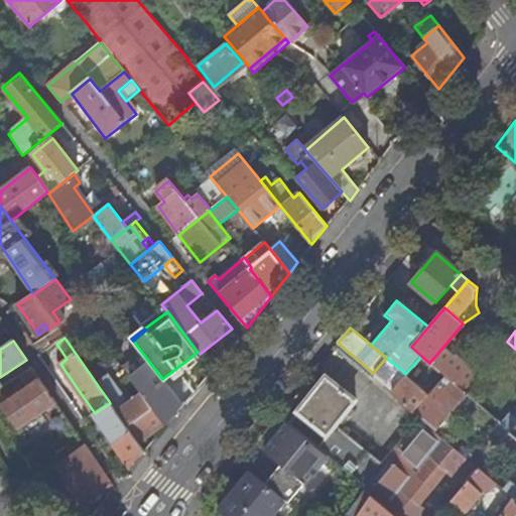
[(444,375),(464,392),(478,375),(455,355),(453,358),(441,349),(429,363),(444,375)]
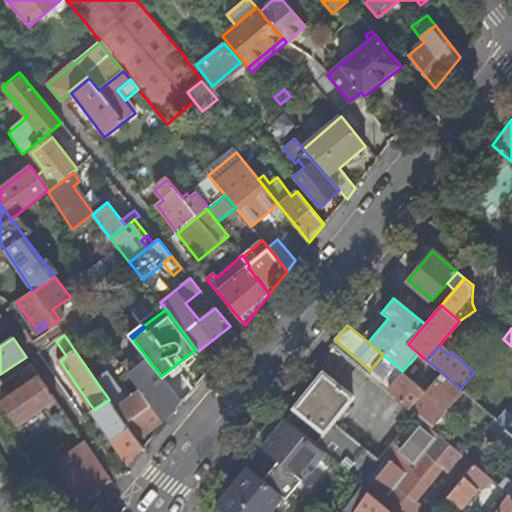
[(394,366),(383,356),(377,364),(388,373),(394,366)]
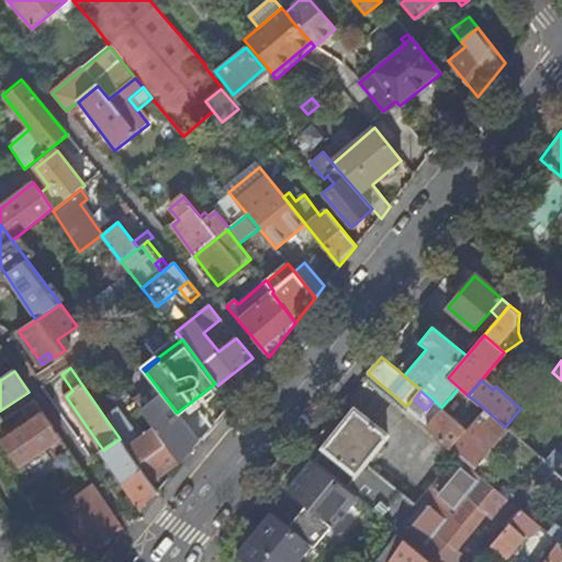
[(35,400),(23,408),(31,420),(43,412),(35,400)]
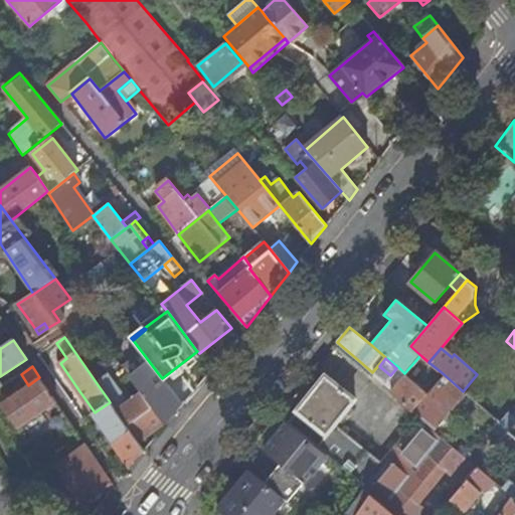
[(396,385),(389,393),(411,411),(427,393),(405,375),(406,374),(404,373),(398,367),(389,378),(396,385)]
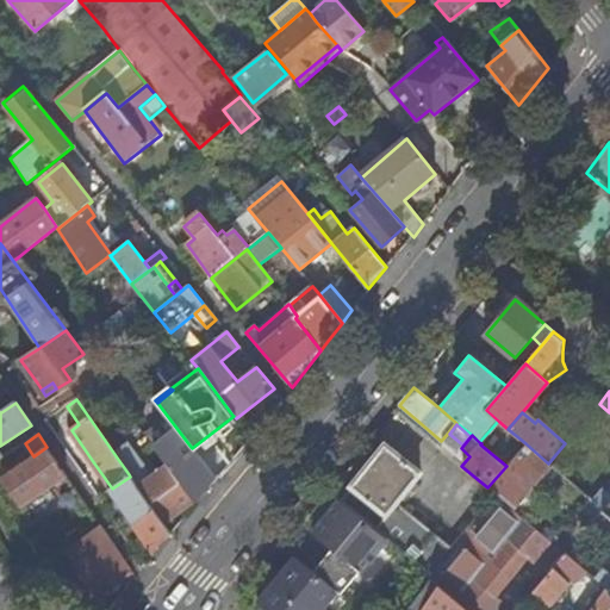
[(197,504),(217,480),(197,454),(192,448),(187,442),(163,459),(168,465),(194,502),(197,504)]
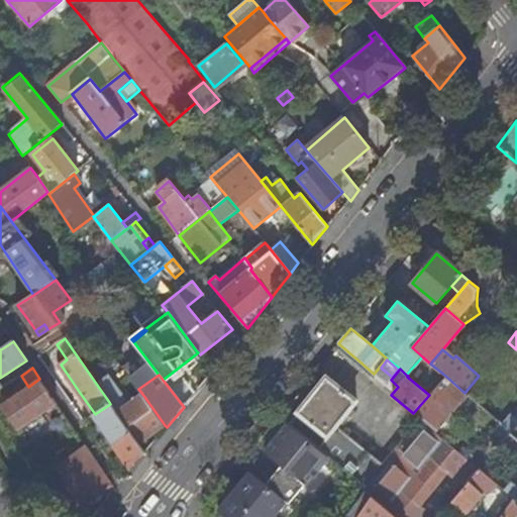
[(423,421),(434,431),(467,394),(464,393),(445,376),(429,395),(413,413),(423,421)]
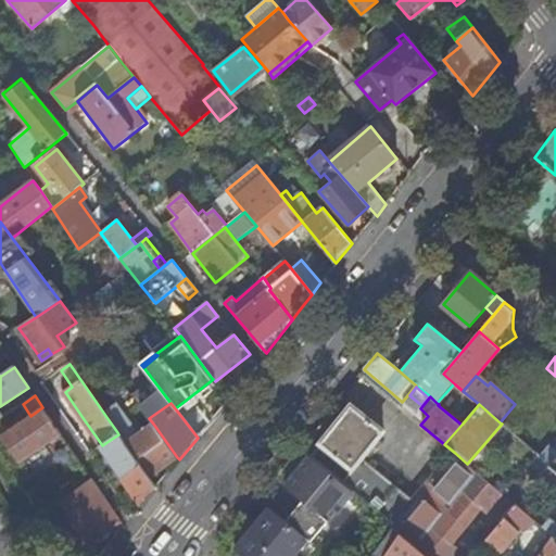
[(316,449),(311,456),(337,478),(351,491),(392,526),(393,527),(400,519),(411,507),(356,464),(383,432),(352,405),(316,449)]
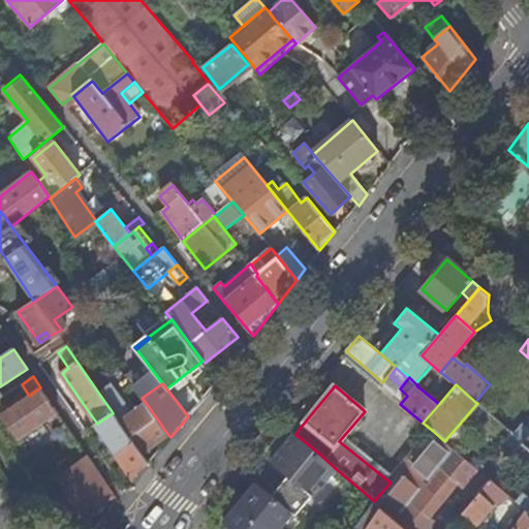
[(20,441),(59,414),(40,387),(29,396),(1,415),(20,441)]
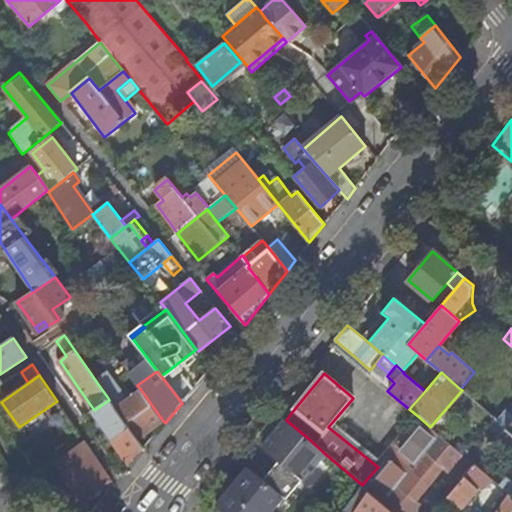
[(110,375),(98,384),(108,398),(120,389),(110,375)]
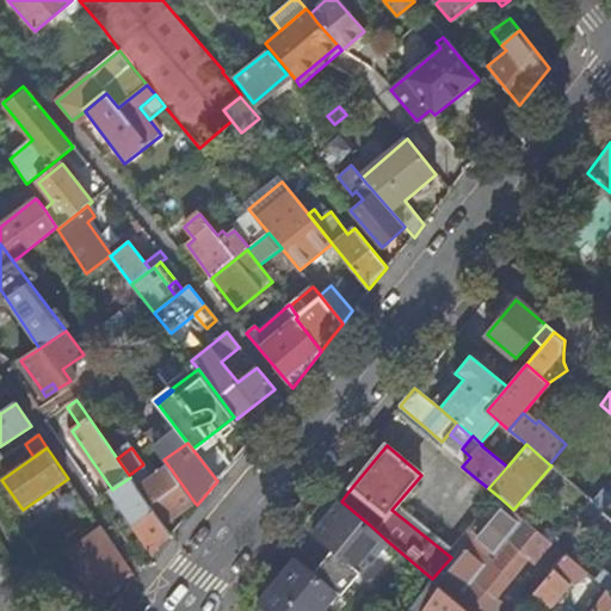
[(129,475),(130,477),(137,487),(152,476),(143,464),(129,475)]
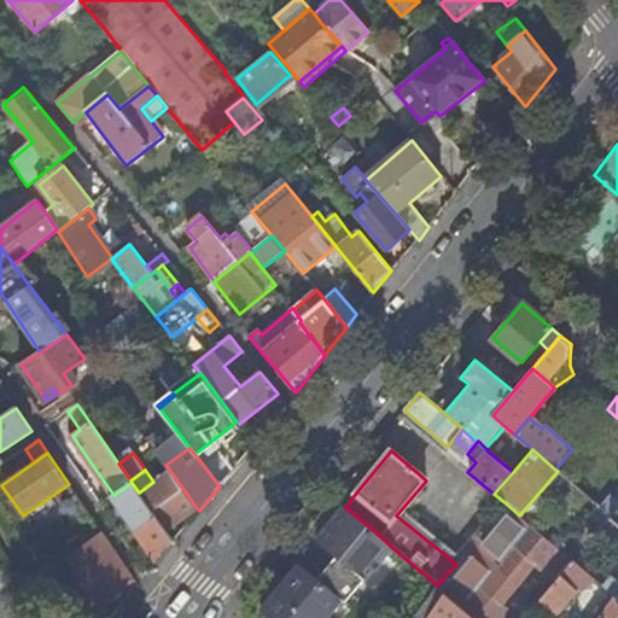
[(185,517),(197,508),(170,471),(153,482),(139,493),(165,531),(180,520),(185,517)]
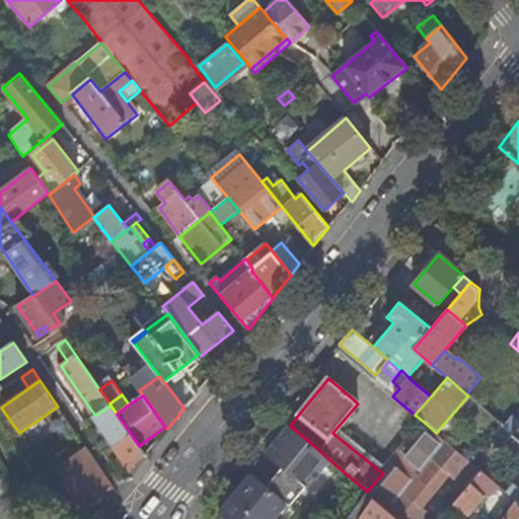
[(131,471),(145,455),(139,446),(117,414),(110,405),(95,416),(93,417),(121,456),(128,466),(131,471)]
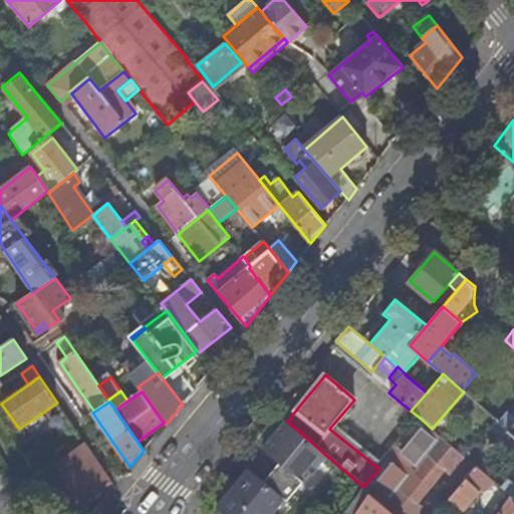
[(292,415),(283,407),(278,414),(287,422),(292,415)]
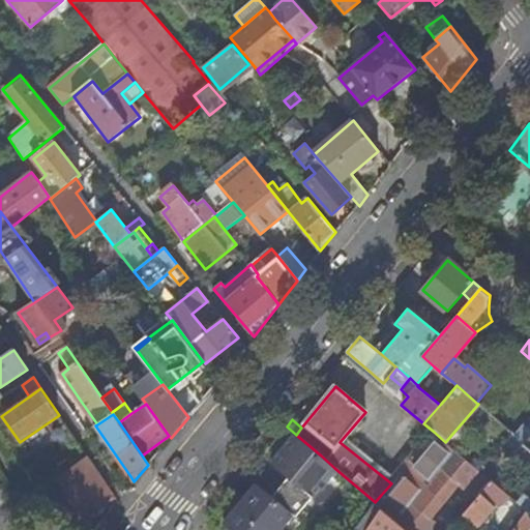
[(522,424),(513,435),(525,444),(529,438),(529,425),(527,429),(522,424)]
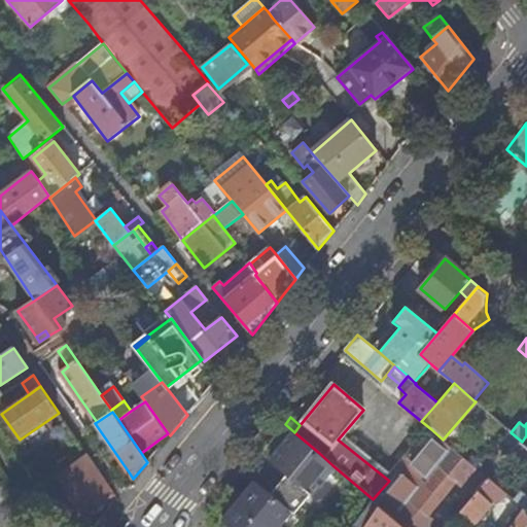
[(51,432),(64,451),(78,442),(66,423),(51,432)]
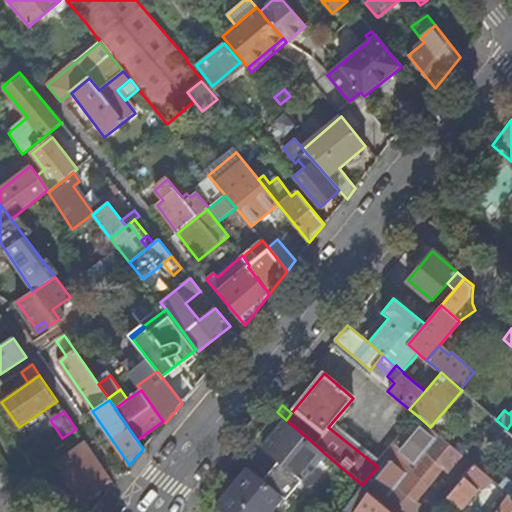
[(430,511),(419,502),(445,471),(459,484),(475,465),(462,453),(455,448),(430,427),(419,417),(378,467),(368,478),(376,485),(370,492),(393,511),(430,511)]
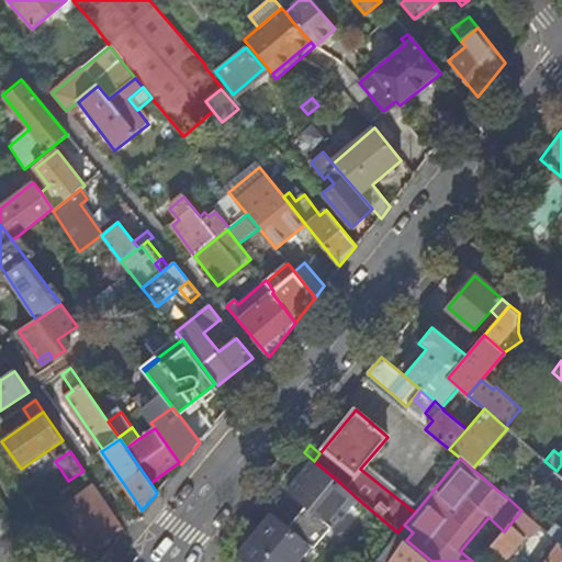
[(340,483),(314,461),(289,492),(306,507),(291,526),(312,543),(314,546),(355,496),(340,483)]
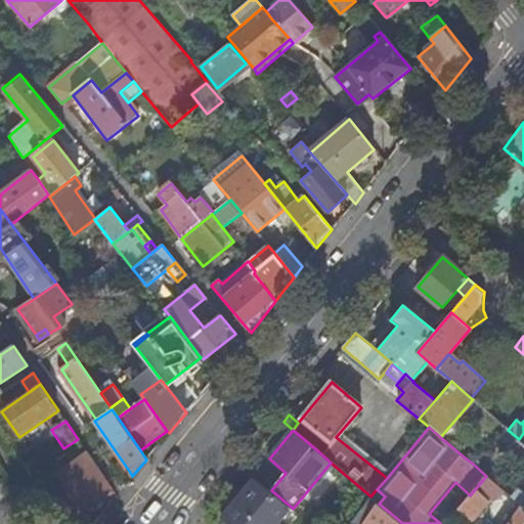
[(68,467),(87,452),(78,439),(63,448),(58,452),(68,467)]
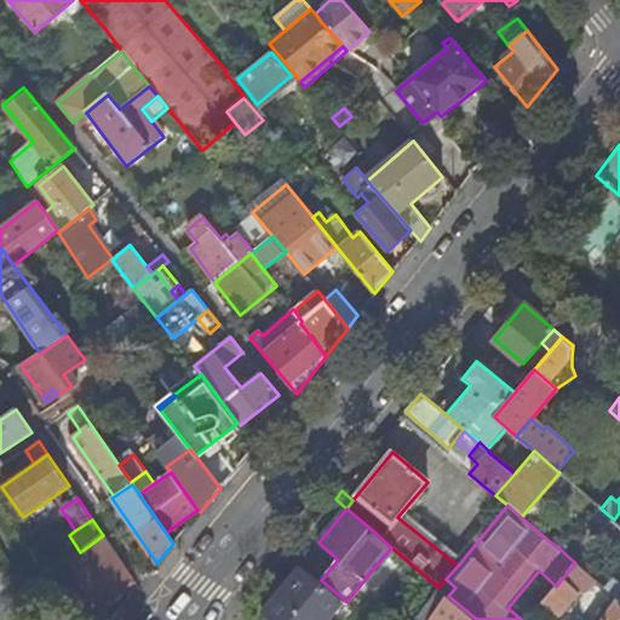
[(606,586),(619,598),(619,524),(614,520),(601,534),(619,551),(619,583),(613,578),(606,586)]
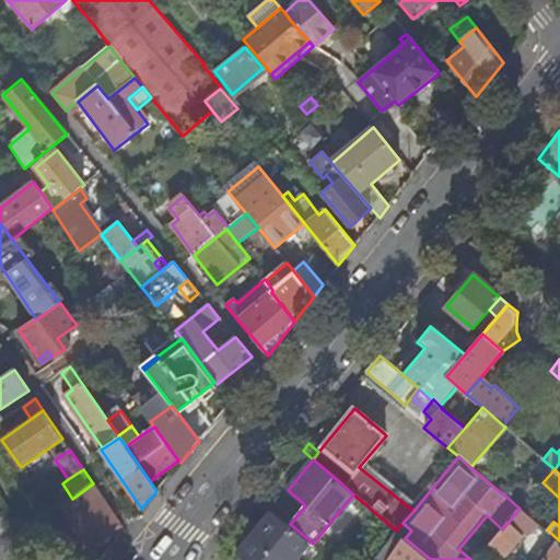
[(60,506),(89,549),(121,525),(93,483),(72,499),(60,506)]
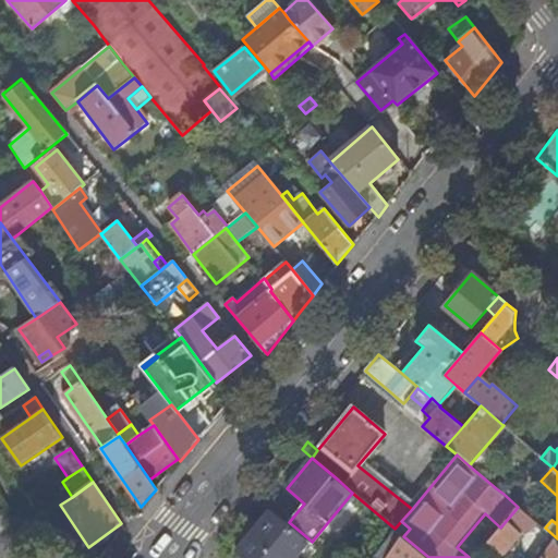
[(496,488),(504,494),(507,489),(500,483),(496,488)]
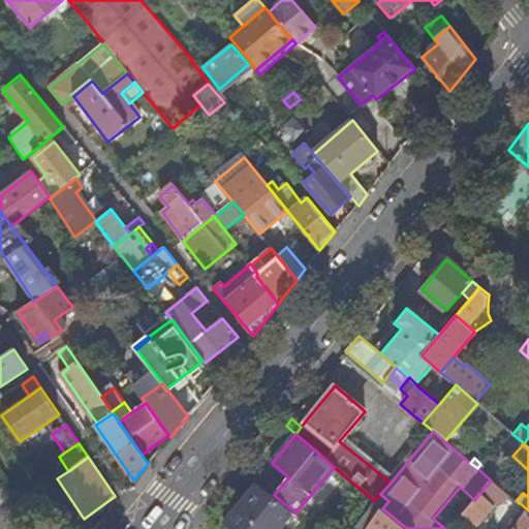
[(125,478),(130,475),(123,465),(118,468),(125,478)]
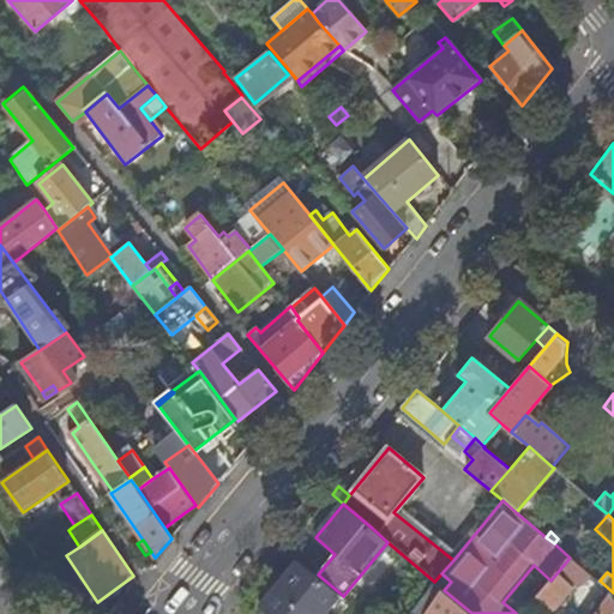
[(536,597),(552,611),(573,585),(581,585),(590,575),(570,558),(551,581),(536,597)]
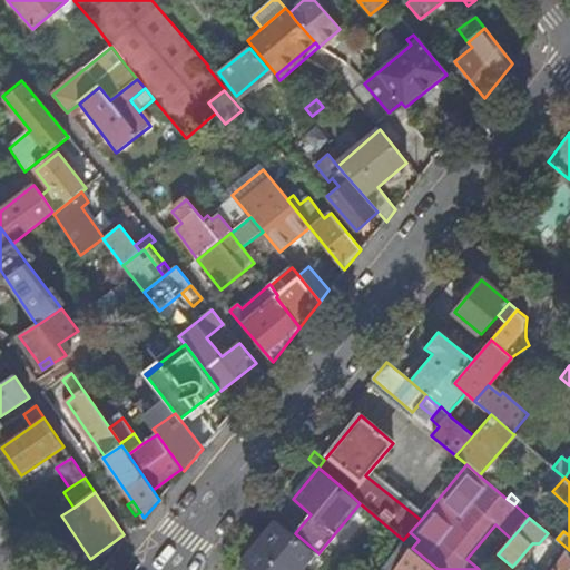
[(252,569),(302,569),(303,567),(316,551),(295,533),(277,519),(242,562),(252,569)]
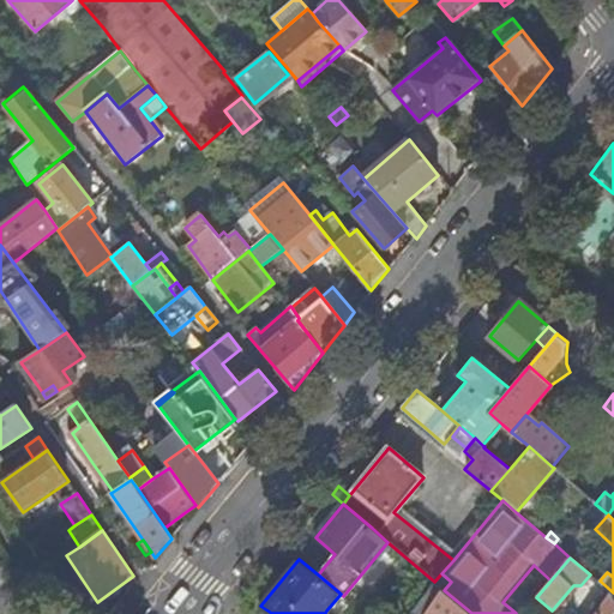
[(434,582),(444,590),(451,582),(441,573),(434,582)]
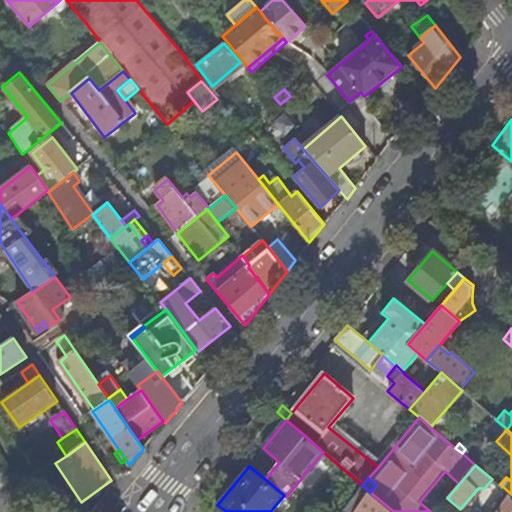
[(393,511),(370,492),(362,485),(361,484),(343,509),(346,511),(393,511)]
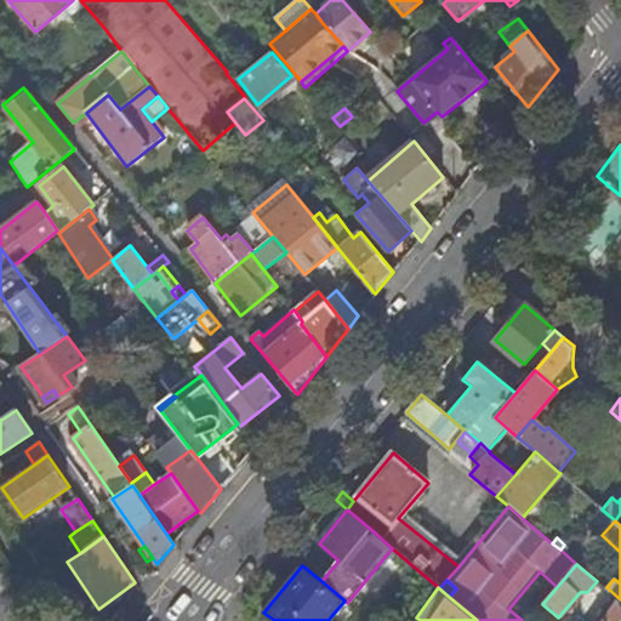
[(610,611),(602,620),(620,620),(620,599),(607,587),(605,588),(597,598),(610,611)]
